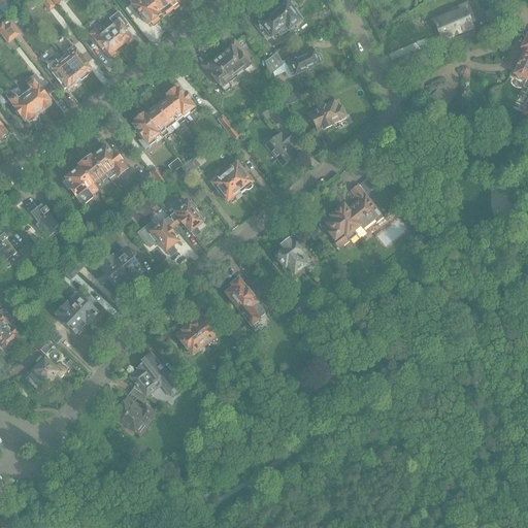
[(40,0),(50,11),(56,7),(50,0),(40,0)]
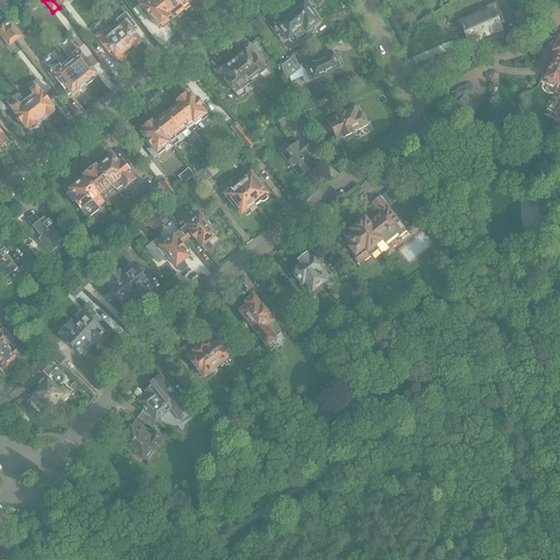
[(155,0),(156,0),(150,6),(144,0),(143,1),(142,0),(136,0),(139,3),(158,27),(160,25),(162,27),(171,21),(168,19),(171,16),(156,0),(155,0)]
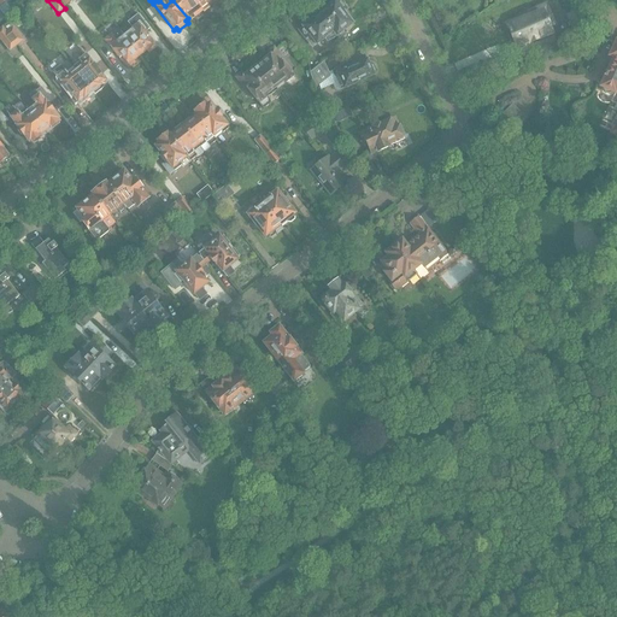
[(172,0),(188,18),(189,18),(193,16),(195,18),(203,12),(193,0),(172,0)]
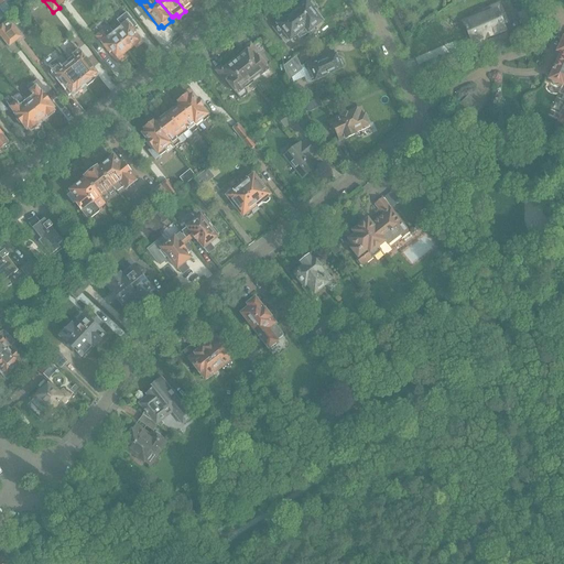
[(193,0),(176,0),(185,11),(192,6),(190,3),(193,0)]
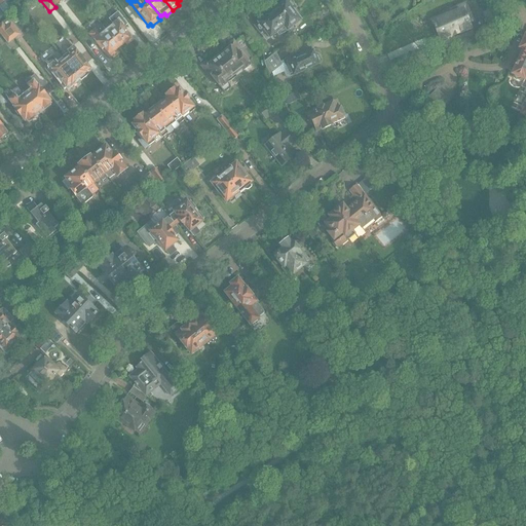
[(287,0),(272,11),(288,31),(300,21),(293,11),(295,9),(291,4),(293,4),(289,0),(287,0)]
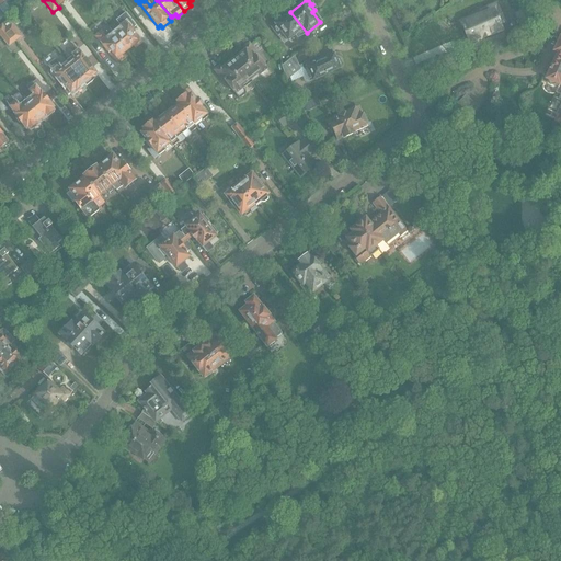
[(500,23),(504,21),(497,8),(489,12),(489,10),(465,20),(461,21),(462,22),(460,22),(461,24),(460,24),(461,27),(462,26),(462,29),(464,31),(470,44),(483,38),(482,37),(488,35),(489,36),(503,30),(500,23)]
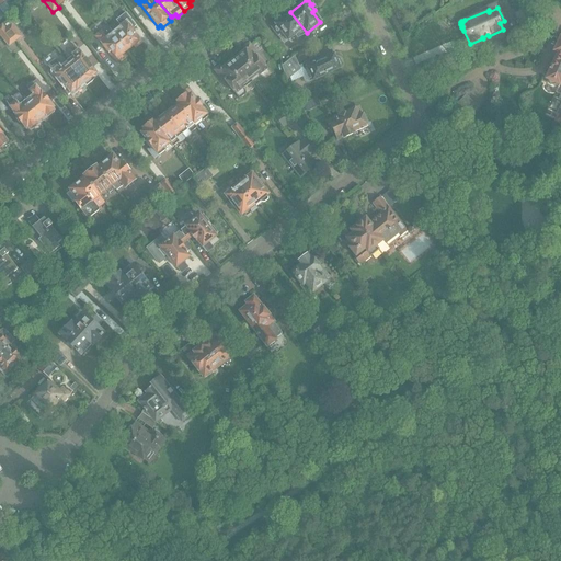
[(523,31),(536,25),(528,9),(516,14),(523,31)]
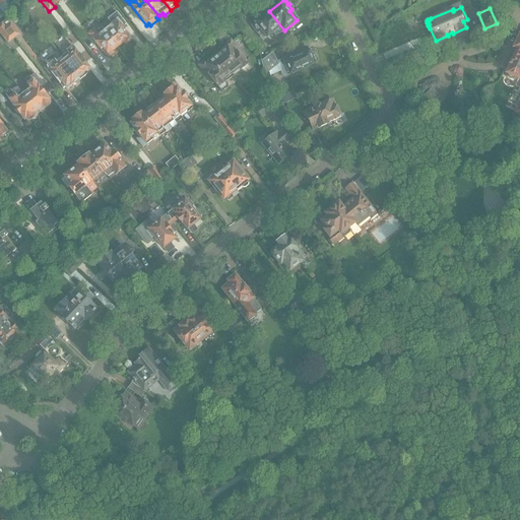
[(281,34),(284,30),(269,11),(253,24),(259,33),(260,31),(266,39),(273,33),(276,36),(281,34)]
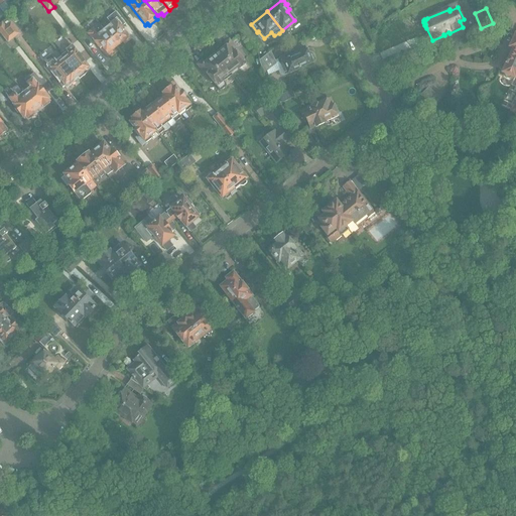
[(105,30),(118,47),(123,42),(125,44),(131,39),(116,20),(115,20),(112,15),(107,19),(111,24),(110,24),(111,26),(105,30)]
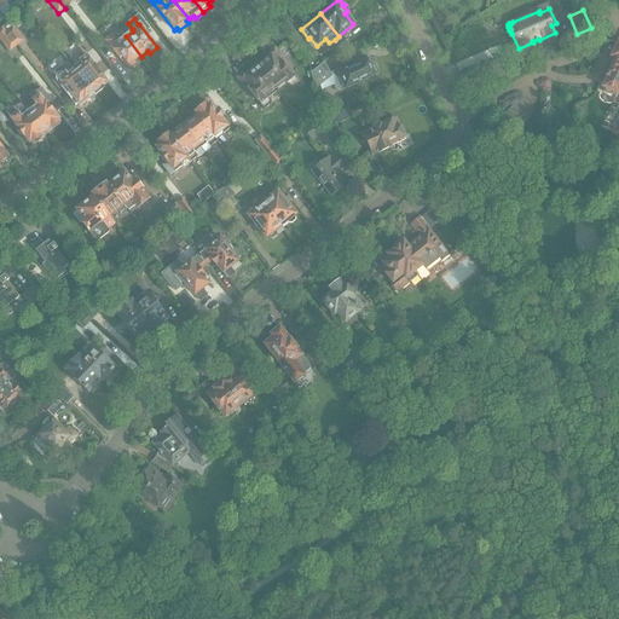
[(7,32),(18,46),(24,41),(13,27),(7,32)]
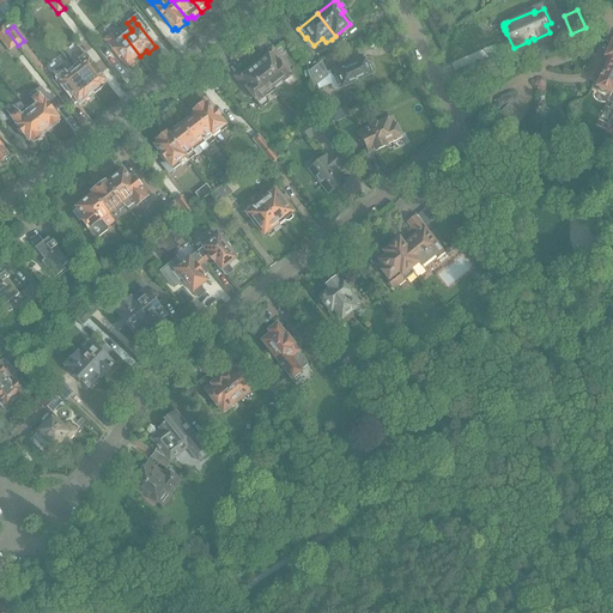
[(18,46),(7,31),(6,31),(2,28),(0,29),(0,38),(10,52),(18,46)]
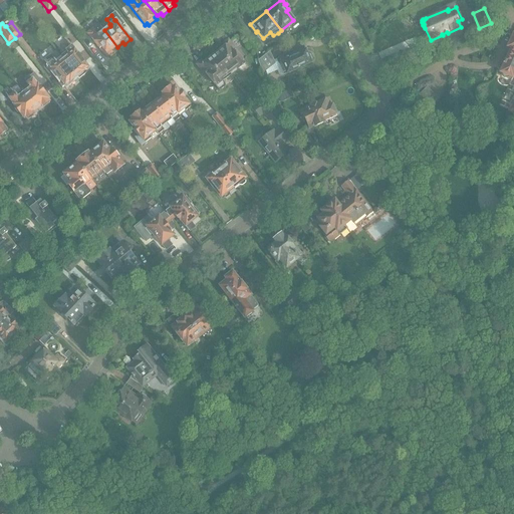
[(117,47),(104,30),(97,36),(92,29),(87,33),(93,41),(99,49),(106,58),(113,53),(111,51),(117,47)]
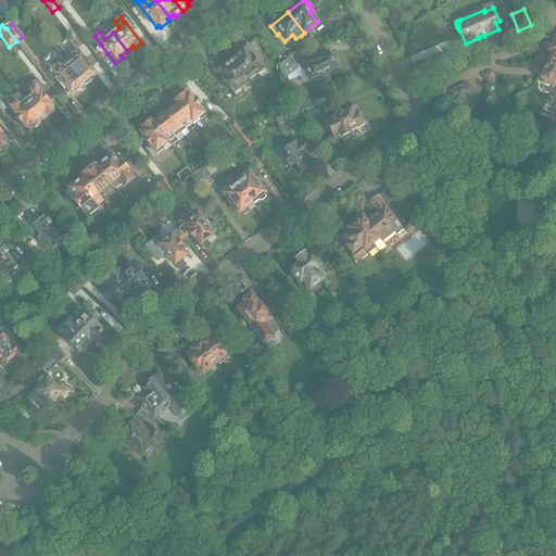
[(311,40),(310,39),(306,35),(302,38),(308,46),(312,45),(308,41),(311,40)]
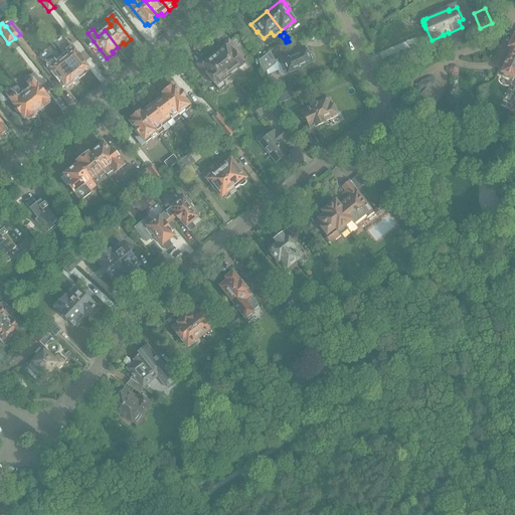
[(514,35),(514,36),(510,47),(513,48),(502,71),(504,72),(503,74),(504,76),(505,77),(506,78),(509,78),(511,78),(513,77),(513,76),(514,77),(514,35)]
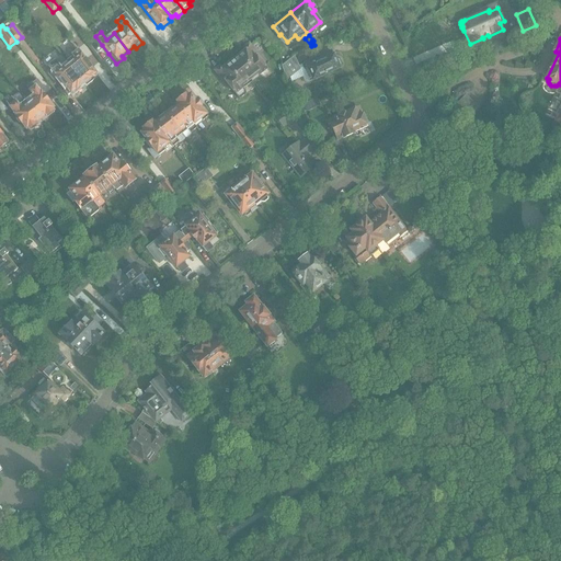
[(67,61),(87,87),(94,81),(93,80),(93,79),(92,78),(96,75),(73,45),(68,50),(72,57),(67,61)]
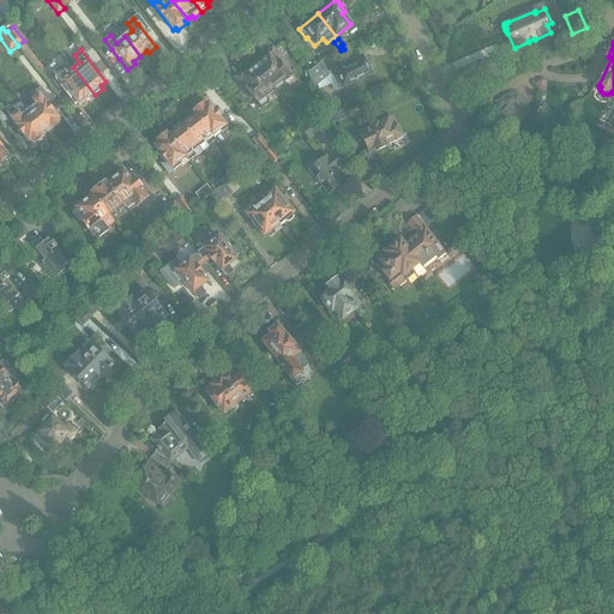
[(275,90),(284,83),(288,86),(290,86),(294,84),(293,77),(281,61),(282,60),(274,49),(268,54),(269,55),(257,66),(275,90)]
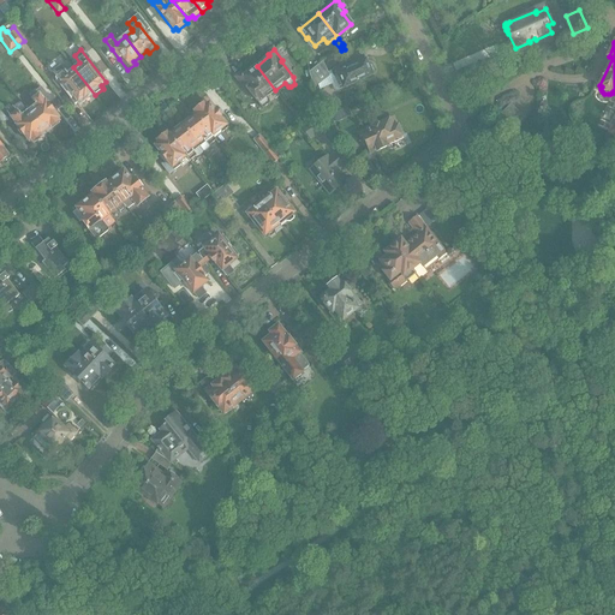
[(336,67),(332,72),(340,90),(372,76),(363,55),(336,67)]
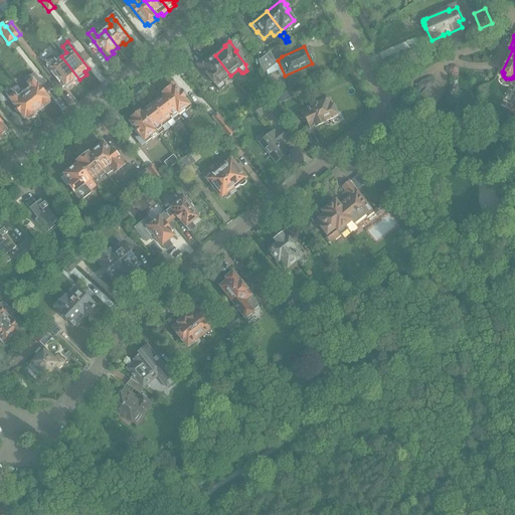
[(260,60),(264,74),(276,64),(271,52),(260,60)]
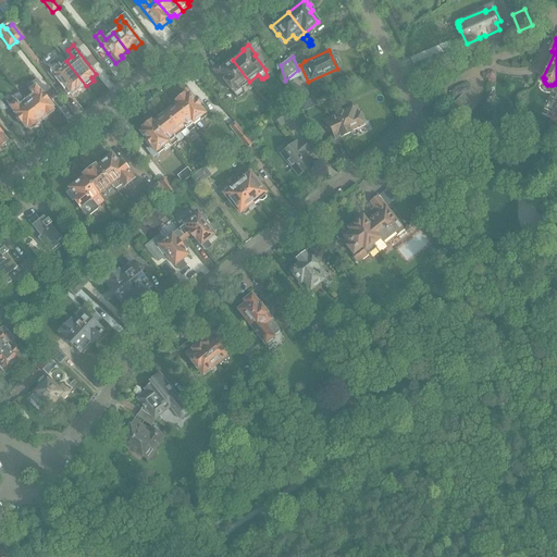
[(86,86),(66,61),(60,66),(56,60),(51,63),(50,64),(51,67),(52,70),(71,94),(75,90),(76,91),(77,91),(78,93),(86,86)]
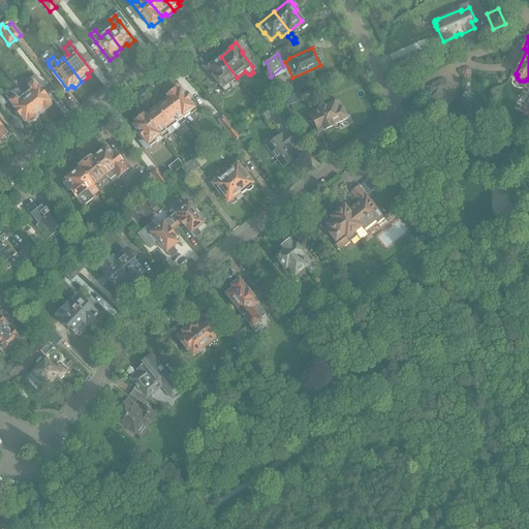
[(229,84),(237,78),(221,57),(210,65),(209,64),(204,68),(211,78),(212,76),(226,94),(232,90),(231,87),(229,84)]
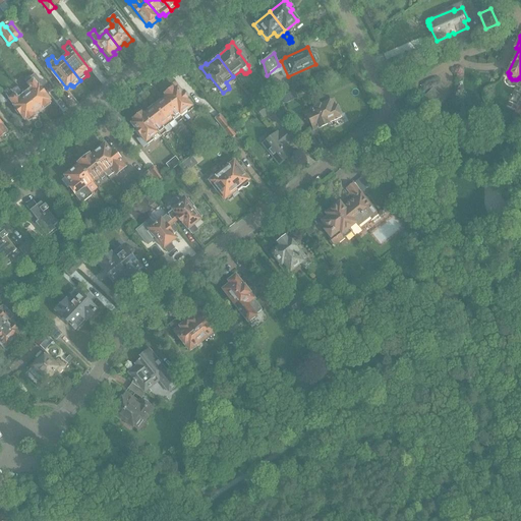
[(30,87),(22,92),(25,95),(38,112),(43,108),(44,109),(50,104),(49,102),(50,101),(41,89),(44,85),(35,74),(31,77),(30,77),(25,80),(29,85),(30,87)]
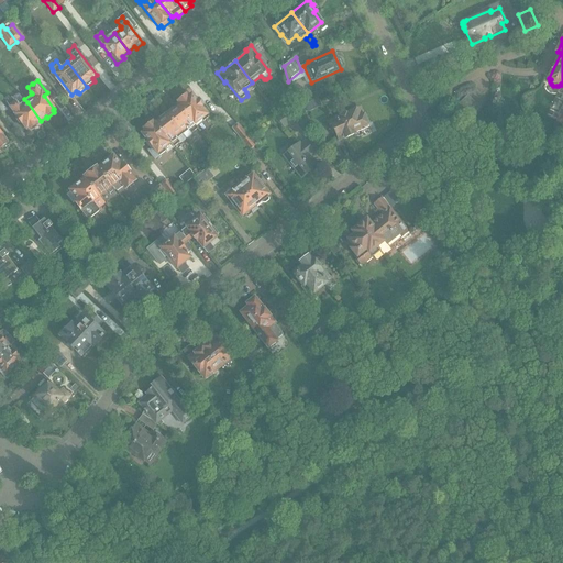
[(179,106),(195,125),(201,120),(203,122),(209,118),(201,108),(203,106),(200,101),(198,103),(191,96),(188,98),(187,97),(178,102),(180,105),(179,106)]
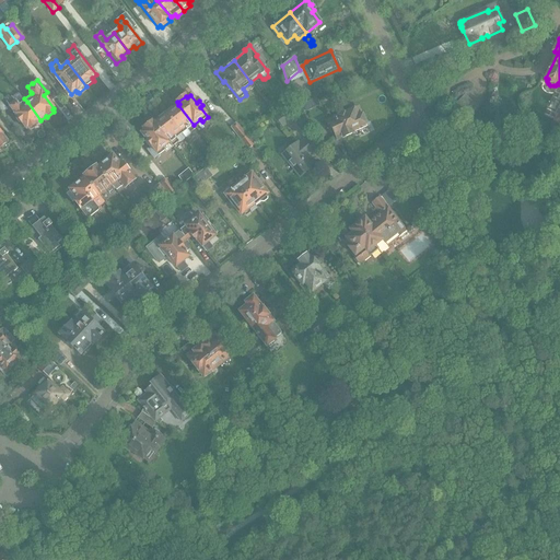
[(15,103),(11,107),(12,108),(15,114),(27,129),(28,128),(31,130),(36,125),(35,124),(41,120),(27,102),(24,98),(16,104),(15,103)]
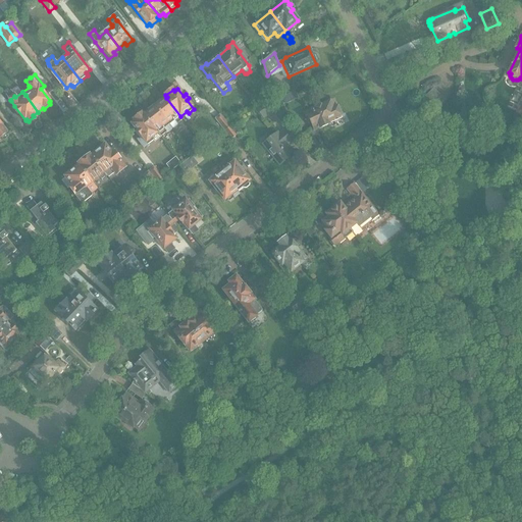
[(180,116),(166,98),(166,99),(156,107),(172,128),(173,128),(174,128),(178,125),(178,124),(177,124),(184,119),(180,116)]
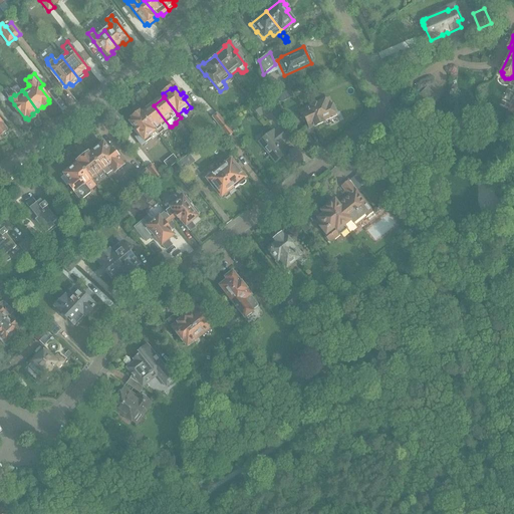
[(252,107),(259,116),(272,106),(264,97),(252,107)]
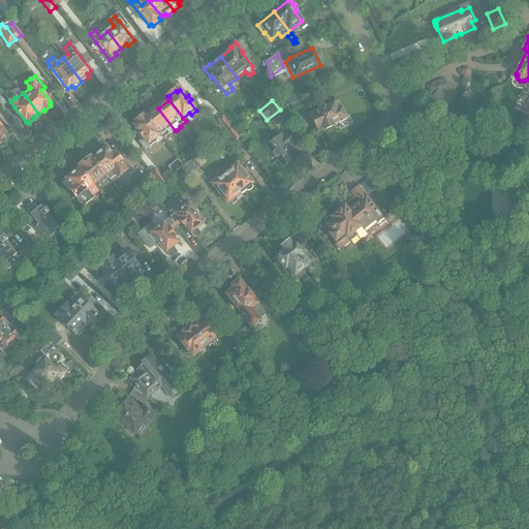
[(338,102),(308,115),(311,123),(314,122),(318,132),(324,129),(325,130),(334,127),(333,123),(346,118),(342,109),(341,110),(338,102)]
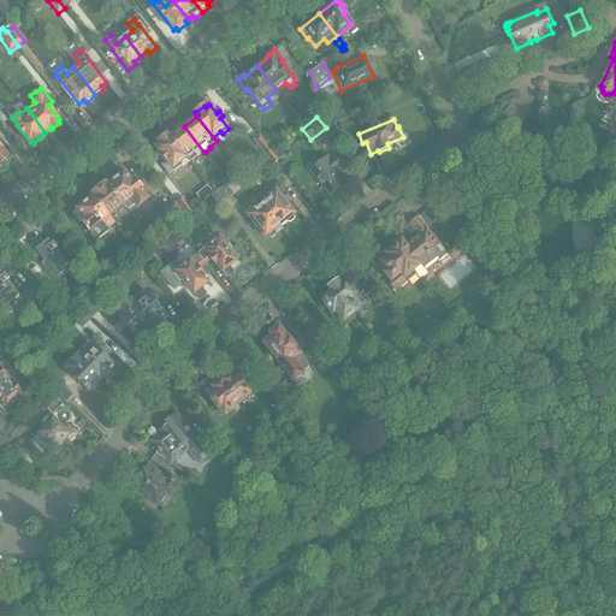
[(203,154),(203,152),(184,126),(171,136),(170,135),(170,136),(190,164),(190,161),(196,157),(197,158),(200,157),(203,154)]
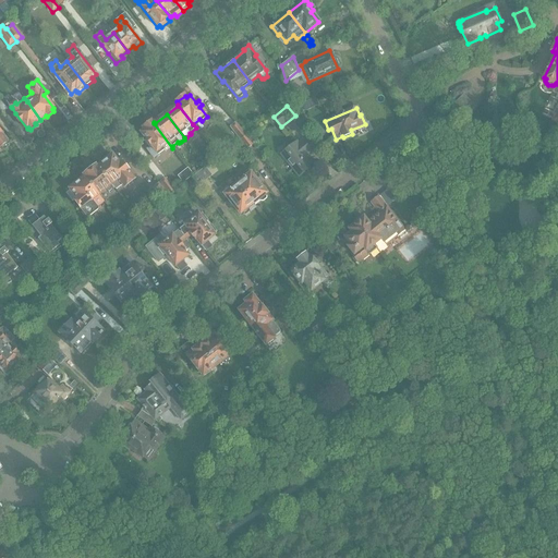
[(172,148),(154,123),(153,123),(152,122),(143,129),(145,131),(142,133),(158,155),(164,150),(166,152),(169,152),(172,148)]
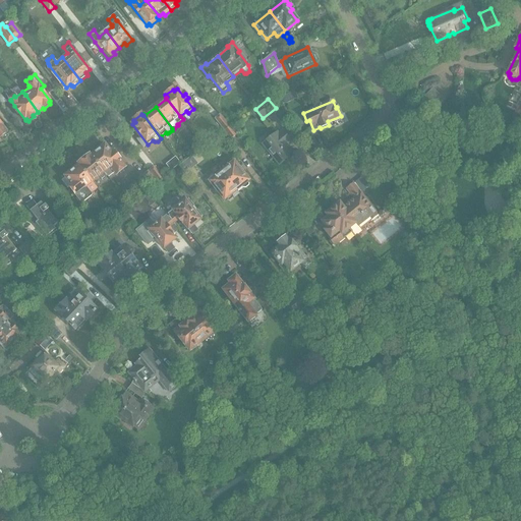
[(224,130),(230,126),(221,115),(215,119),(224,130)]
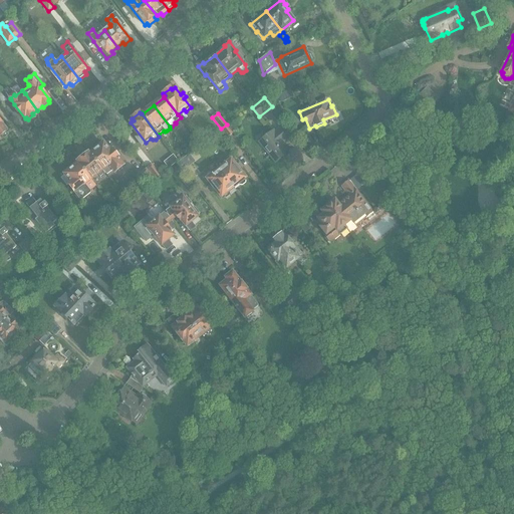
[(0,141),(3,140),(2,139),(5,139),(8,136),(8,133),(7,132),(7,131),(2,124),(3,123),(0,119),(0,141)]
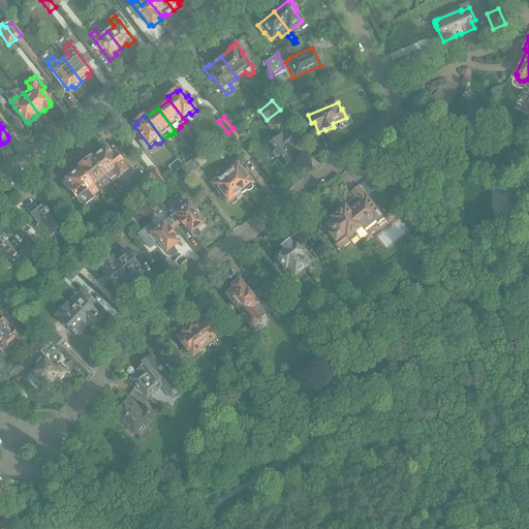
[(240,137),(234,129),(234,128),(227,132),(235,142),(240,137)]
